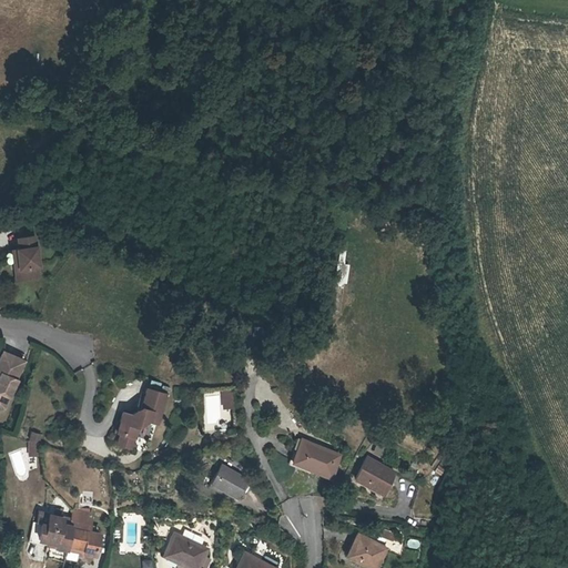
[(16,251),(10,251),(13,270),(13,271),(16,282),(39,277),(37,267),(38,266),(32,236),(16,240),(17,250),(16,251)]
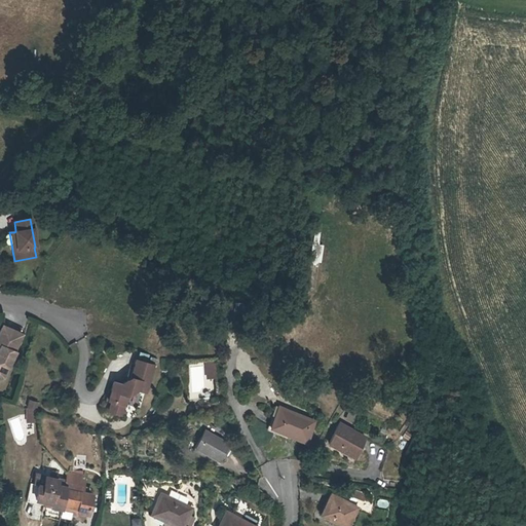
[(0,374),(4,377),(14,350),(15,350),(21,333),(1,325),(0,326),(0,374)]
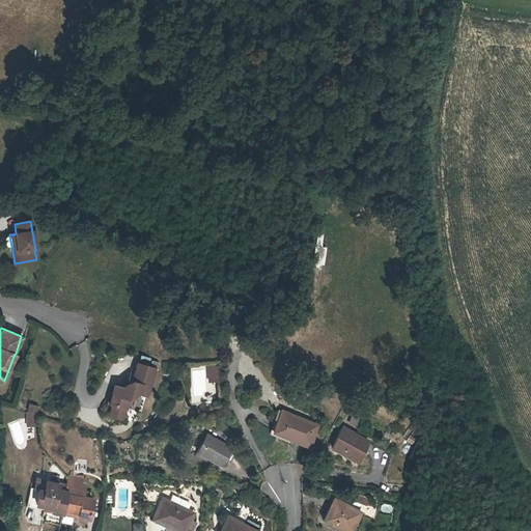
[(113,399),(126,402),(127,403),(130,393),(140,387),(148,389),(155,362),(137,358),(133,376),(129,378),(122,382),(115,380),(110,398),(113,399)]
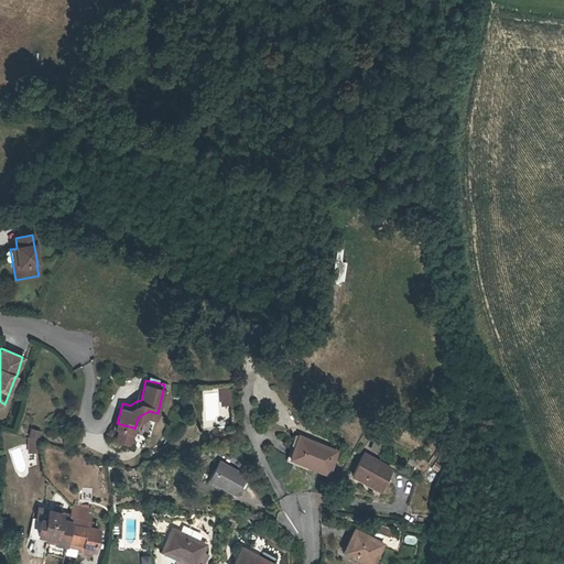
[(229,386),(220,386),(220,396),(230,396),(229,386)]
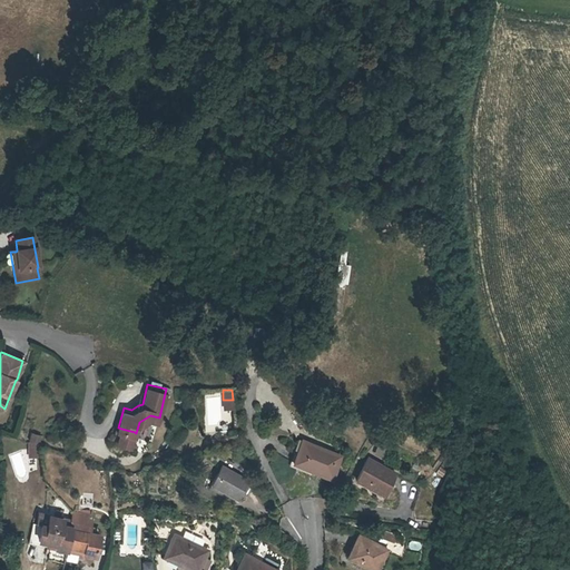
[(233,411),(222,411),(222,393),(204,393),(204,424),(233,424),(233,411)]
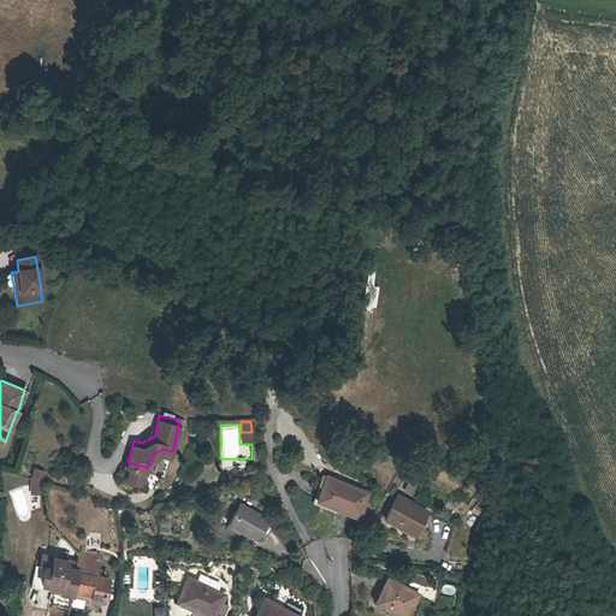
[(252,432),(241,432),(242,442),(252,442),(252,432)]
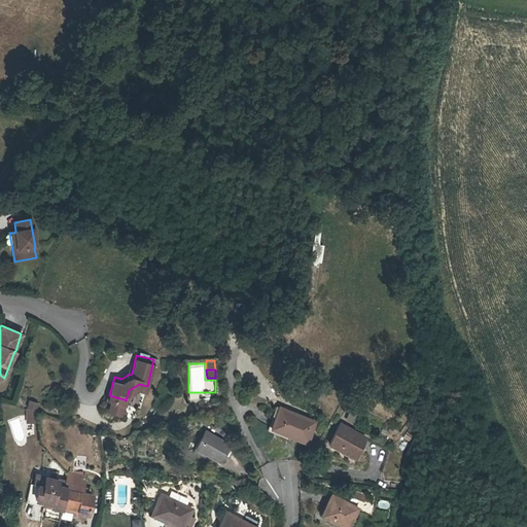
[(121,410),(125,399),(112,396),(110,407),(121,410)]
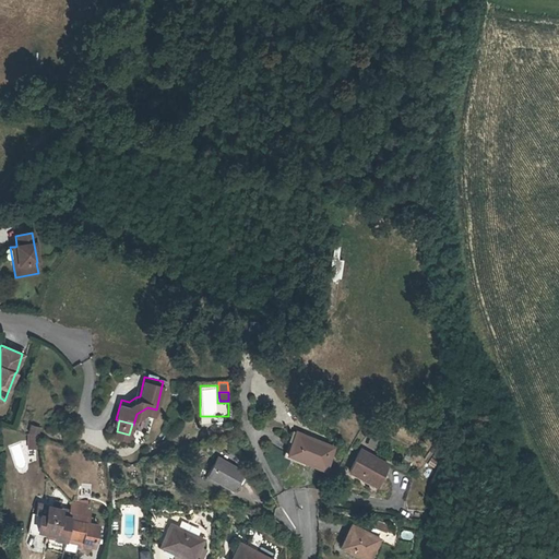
[(37,431),(27,428),(26,428),(27,443),(38,442),(37,431)]
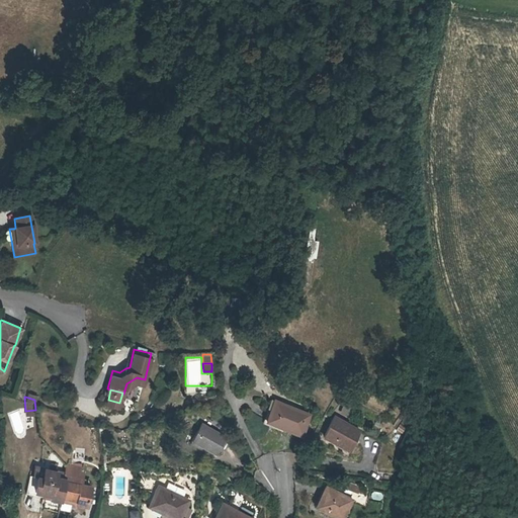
[(274,399),(265,421),(299,434),(309,413),(274,399)]
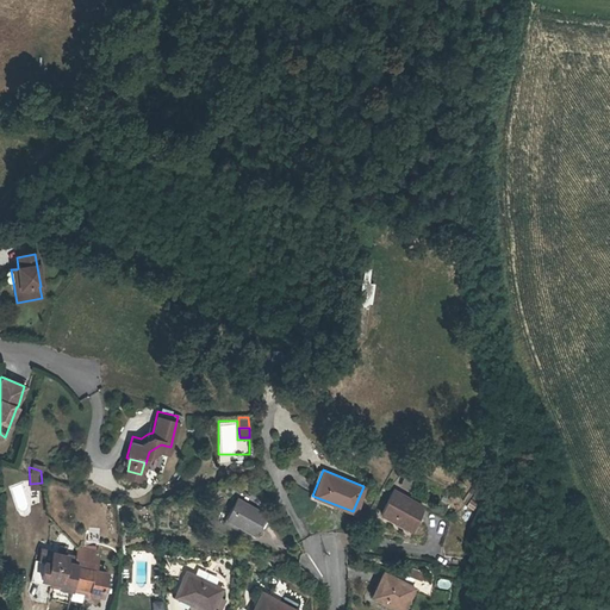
[(394,483),(381,505),(412,522),(424,498),(394,483)]
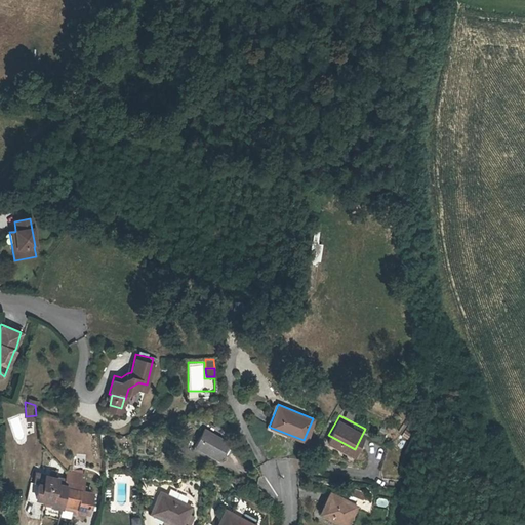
[(202,428),(193,445),(218,457),(228,439),(202,428)]
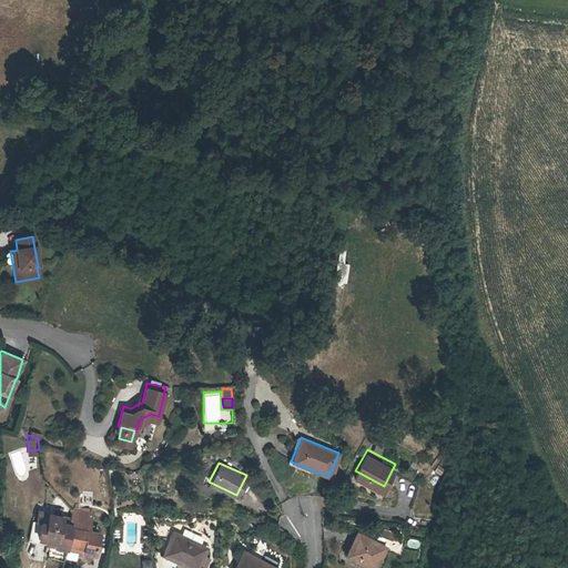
[(28,540),(46,546),(47,546),(49,540),(56,543),(54,547),(66,550),(68,546),(84,550),(84,555),(95,558),(101,537),(91,534),(95,517),(77,511),(74,520),(51,514),(44,511),(40,523),(33,520),(28,540)]
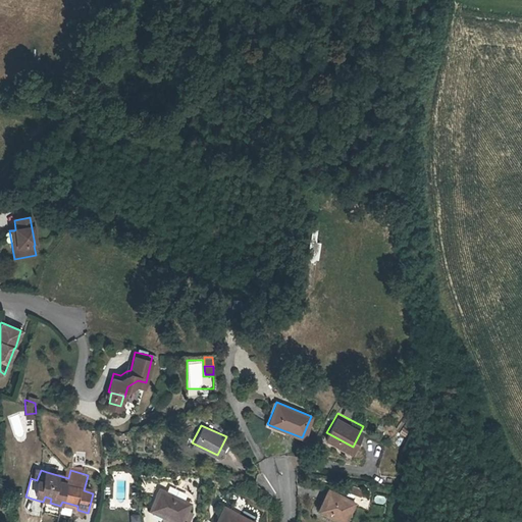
[(348,497),(361,496),(360,486),(347,487),(348,497)]
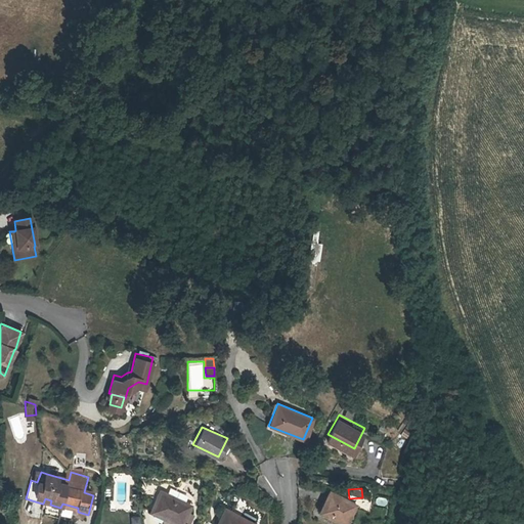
[(161,490),(151,512),(177,523),(182,523),(183,522),(186,523),(190,523),(195,515),(188,512),(192,506),(161,490)]
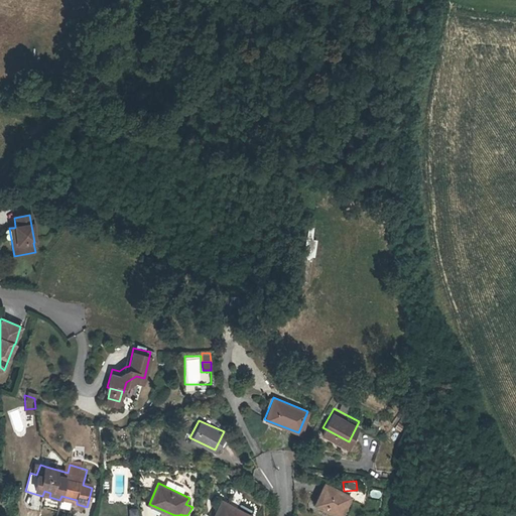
[(326,487),(313,507),(329,515),(341,515),(350,502),(326,487)]
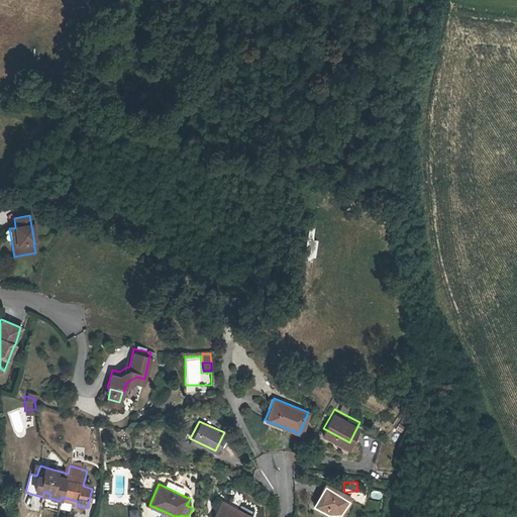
[(370,497),(381,500),(383,493),(372,490),(370,497)]
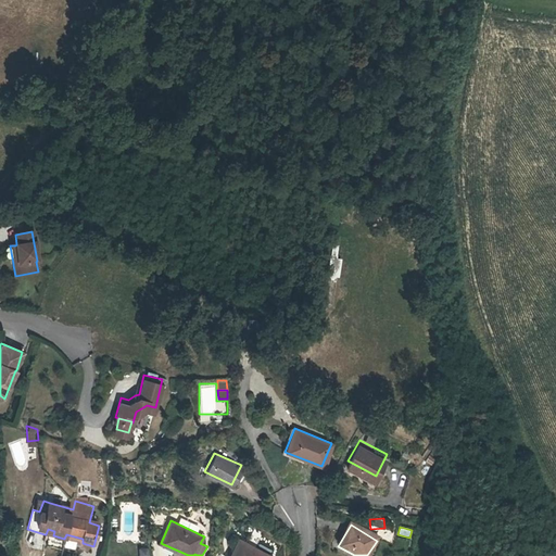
[(63,540),(53,536),(46,534),(45,534),(43,540),(47,541),(46,546),(60,551),(63,540)]
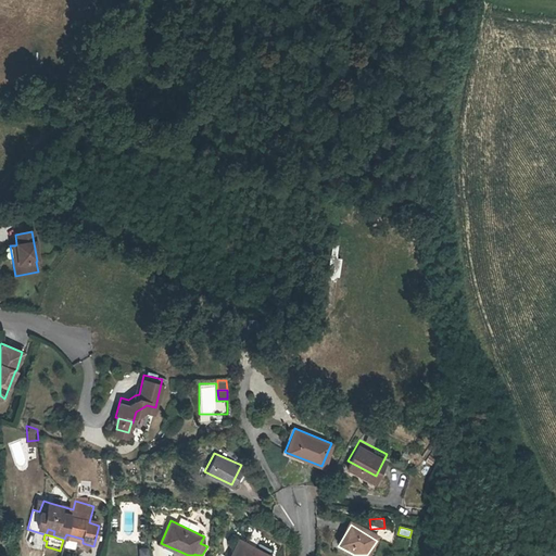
[(240,540),(230,555),(272,555),(276,548),(262,541),(256,550),(240,540)]
